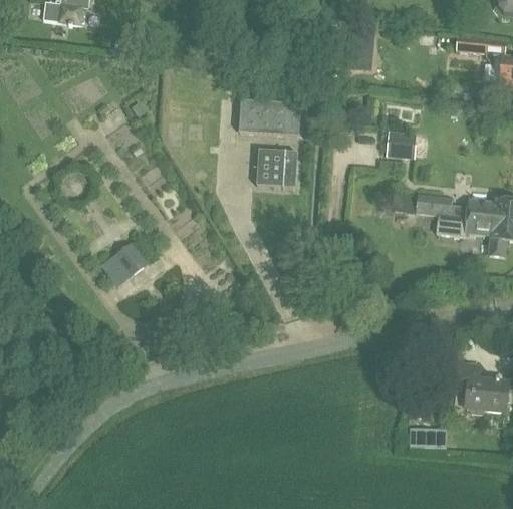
[(43,18),(79,23),(81,5),(86,6),(87,0),(60,0),(60,3),(45,1),(43,18)]
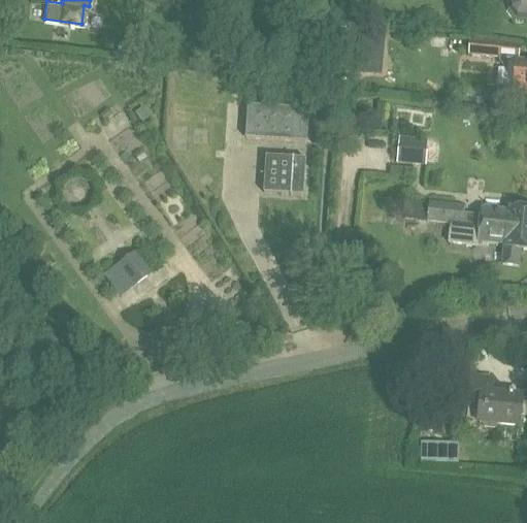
[(508,0),(507,6),(515,15),(526,15),(526,0),(508,0)]
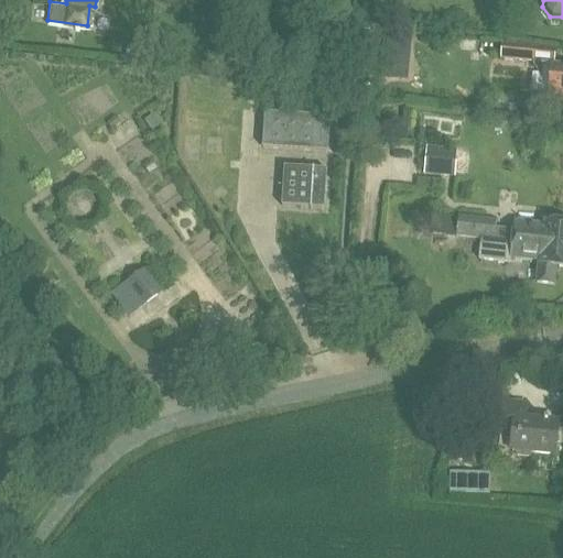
[(401,34),(383,33),(380,73),(398,74),(401,34)]
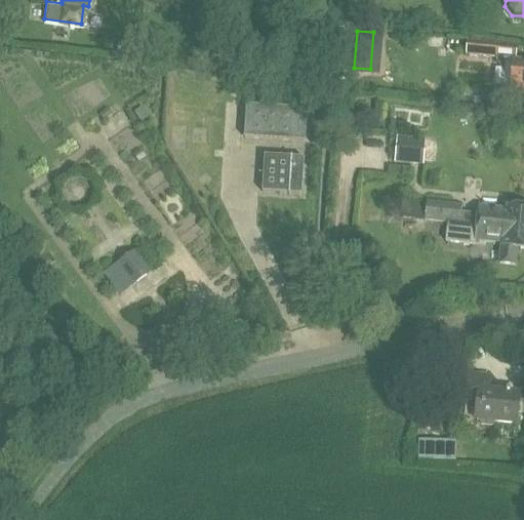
[(117,36),(115,50),(129,52),(131,38),(117,36)]
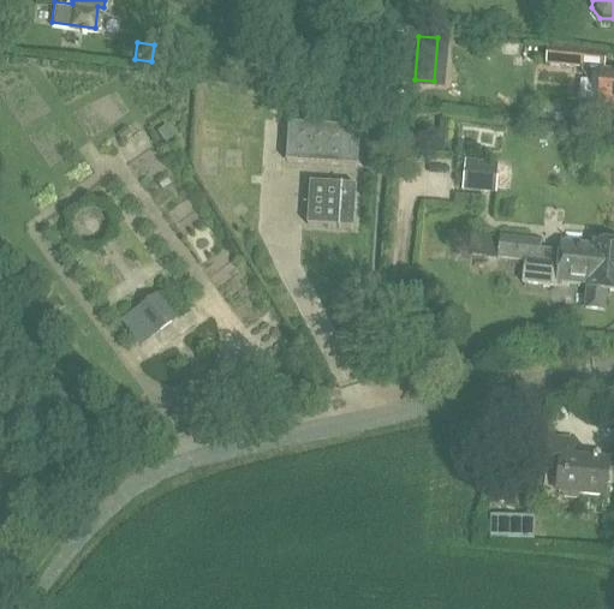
[(596,101),(613,102),(613,67),(602,66),(604,48),(547,43),(544,59),(544,60),(579,64),(578,67),(585,75),(589,76),(586,99),(596,99),(596,101)]
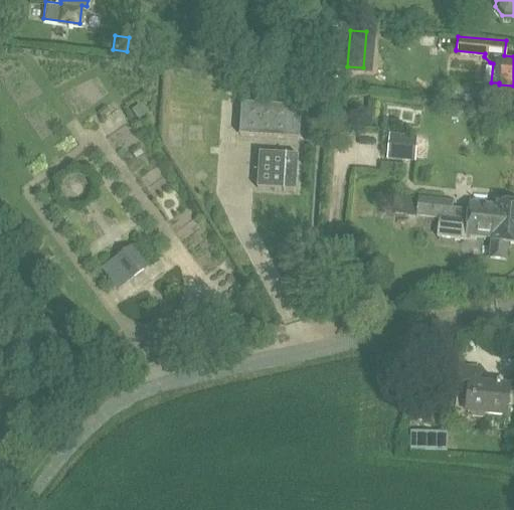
[(138,103),(131,108),(137,116),(144,111),(138,103)]
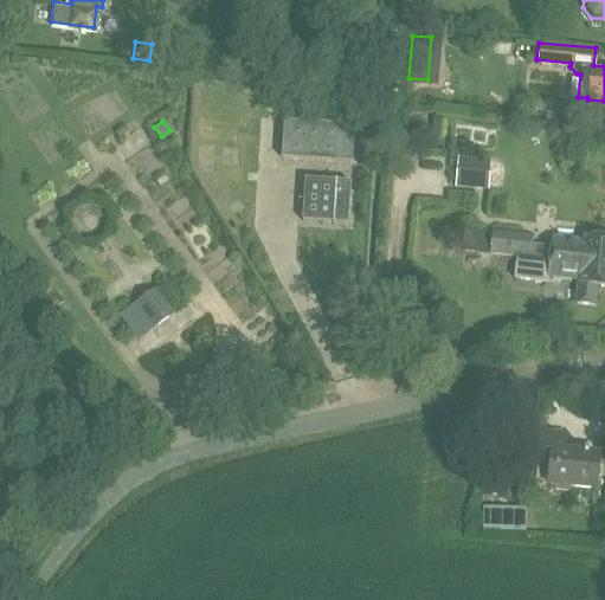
[(128,129),(122,122),(115,128),(121,135),(128,129)]
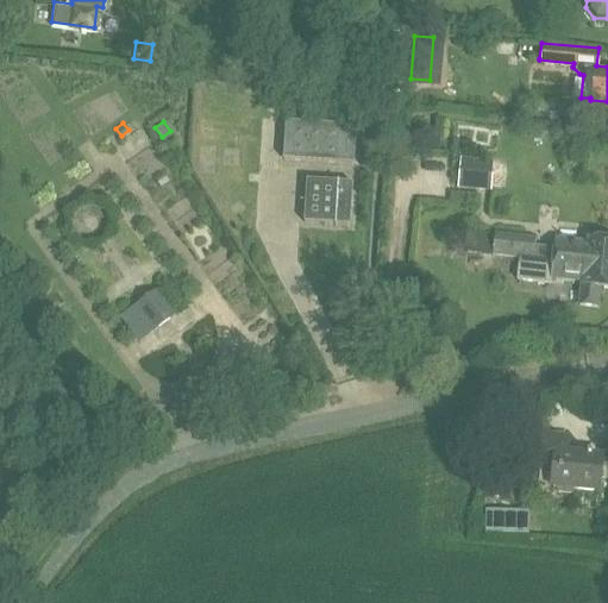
[(455,181),(490,184),(494,158),(458,155),(455,181)]
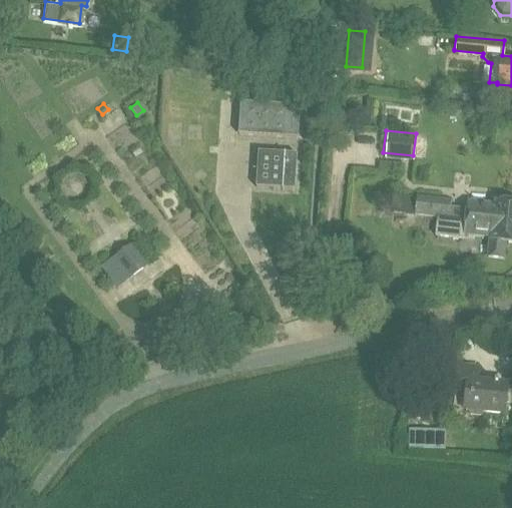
[(256,183),(294,185),(296,150),(258,148),(256,183)]
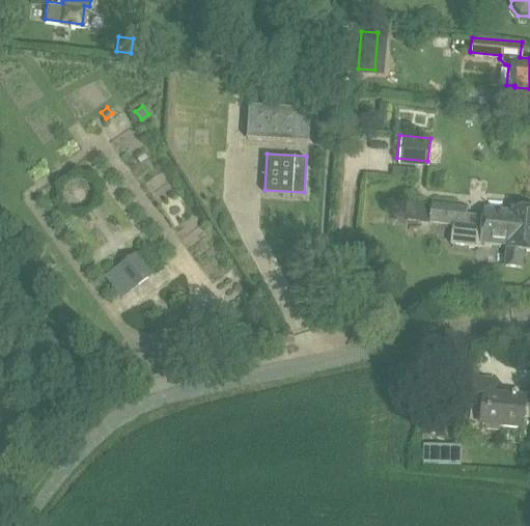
[(408,196),(406,216),(428,218),(428,220),(452,222),(450,240),(479,243),(479,240),(506,242),(504,263),(521,265),(523,247),(529,247),(529,205),(511,204),(511,206),(483,204),(481,218),(474,218),(475,213),(465,212),(466,202),(408,196)]
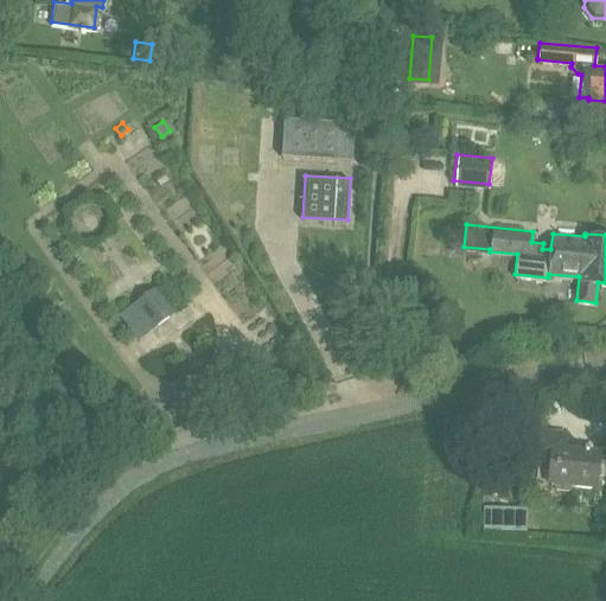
[(138,336),(173,311),(155,287),(120,312),(138,336)]
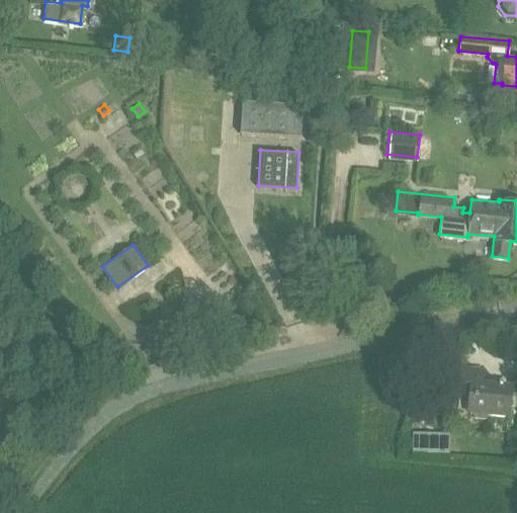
[(472,415),(485,416),(486,413),(507,415),(510,387),(481,383),(482,367),(460,365),(457,397),(470,398),(469,411),(472,411),(472,415)]
